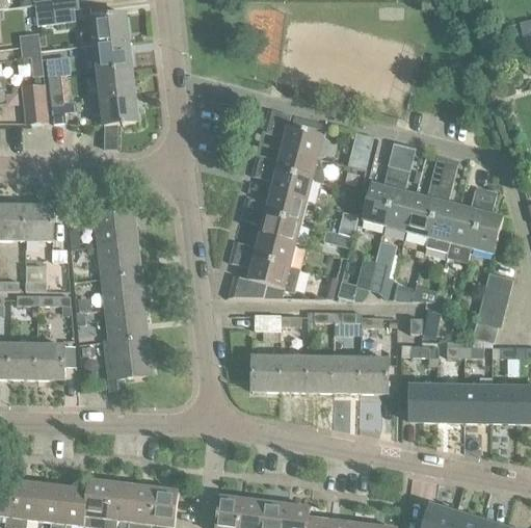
[(0,0),(0,8),(8,7),(7,0),(0,0)]
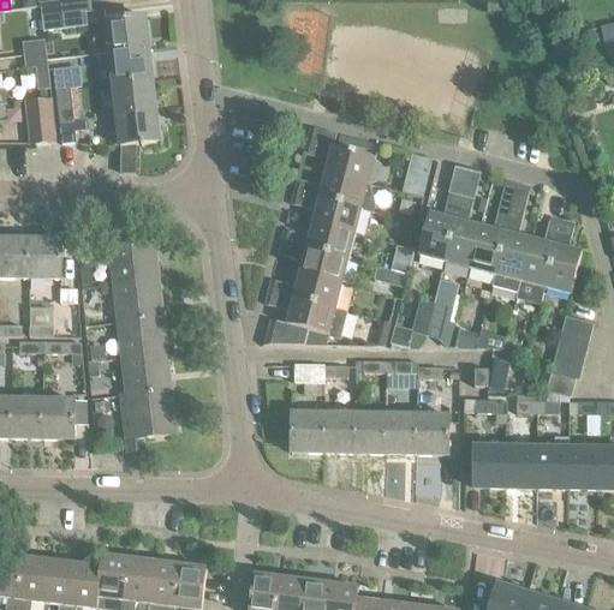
[(91,10),(90,0),(40,0),(41,12),(42,16),(85,10),(91,10)]
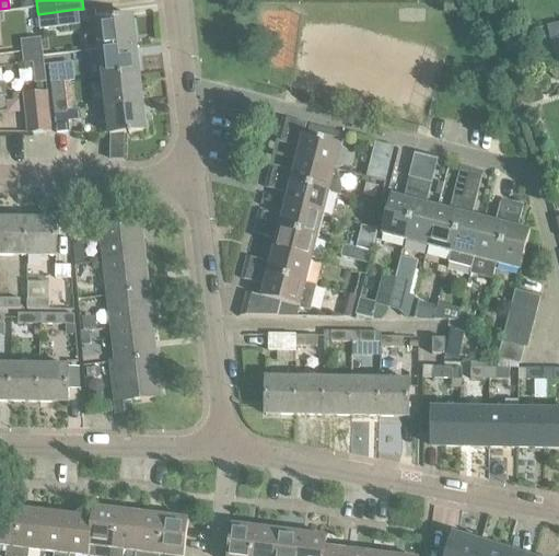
[(79,22),(78,9),(38,14),(39,26),(79,22)]
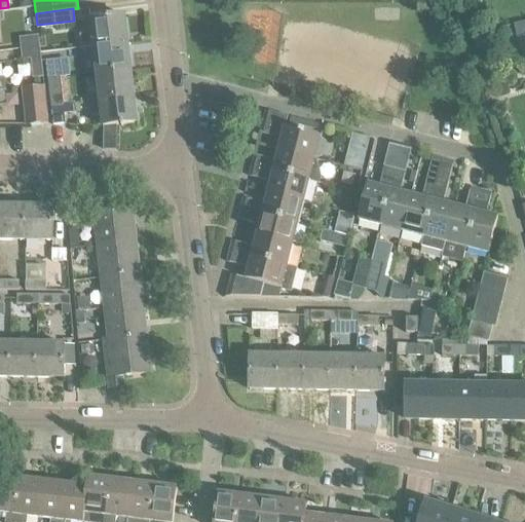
[(90,31),(79,32),(81,44),(81,46),(94,44),(126,40),(126,39),(123,12),(90,16),(91,31),(90,31)]
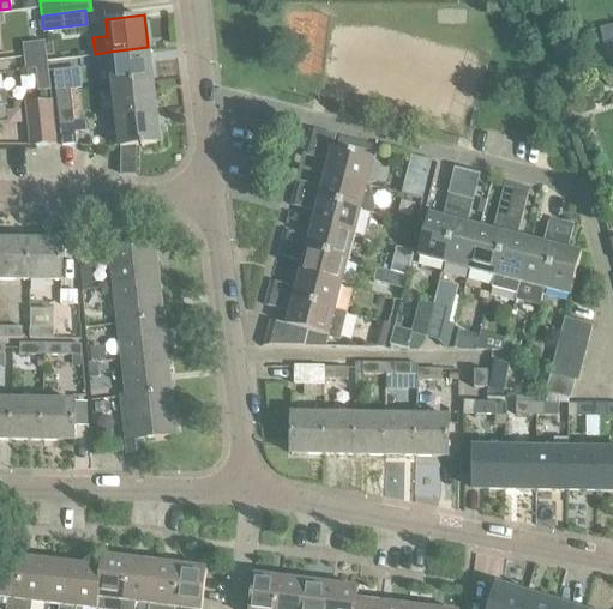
[(612,22),(602,25),(607,42),(612,40),(612,22)]
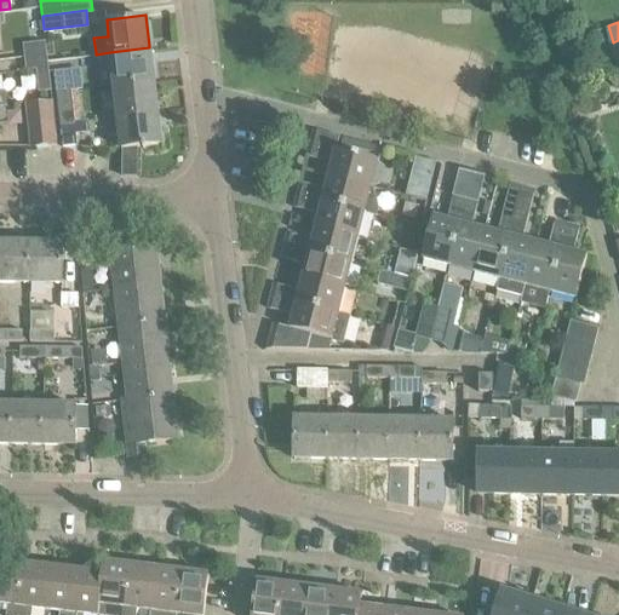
[(24,55),(46,52),(45,38),(22,40),(24,55)]
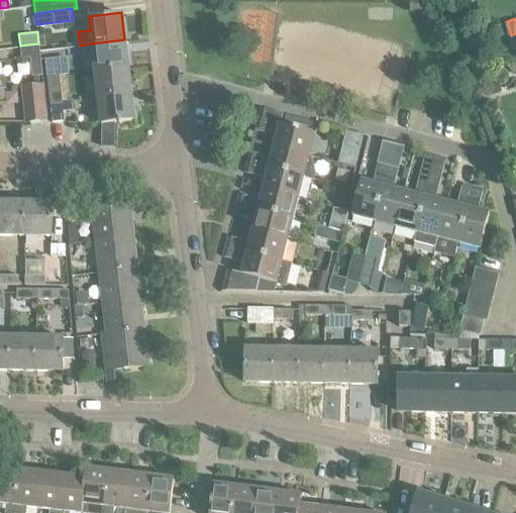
[(124,39),(92,43),(95,69),(128,65),(124,39)]
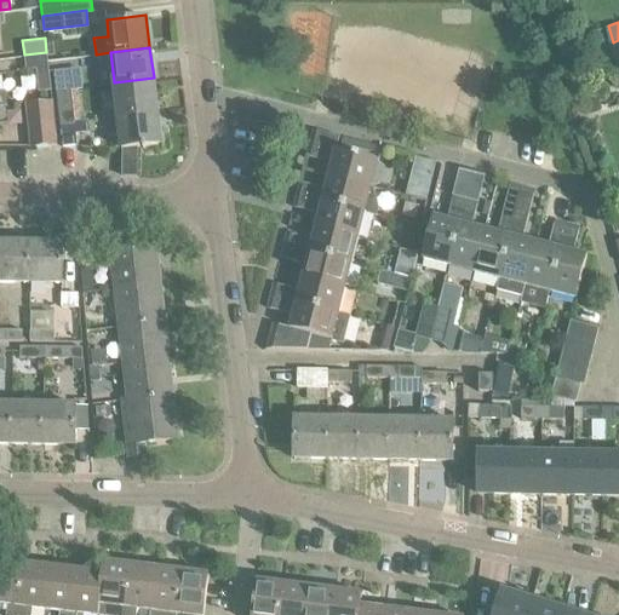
[(46,52),(24,55),(26,67),(35,67),(38,90),(51,87),(46,52)]
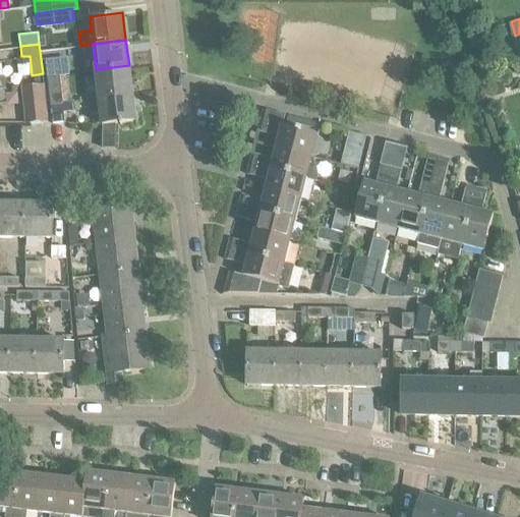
[(47,75),(59,73),(57,56),(45,57),(47,75)]
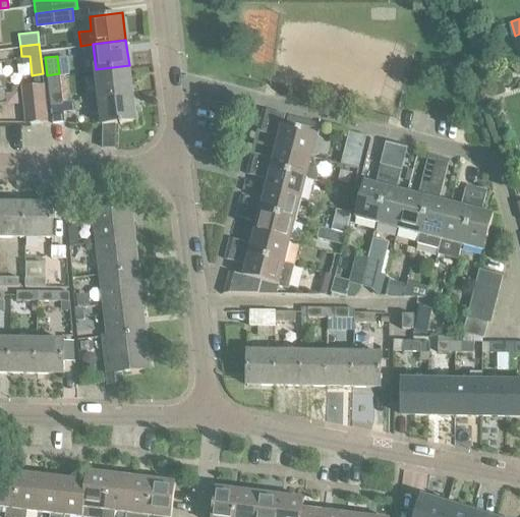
[(129,65),(96,69),(99,96),(132,91),(129,65)]
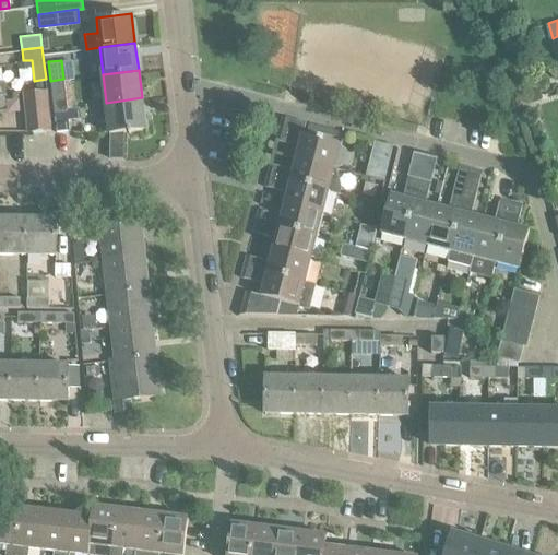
[(66,97),(63,79),(50,81),(52,98),(66,97)]
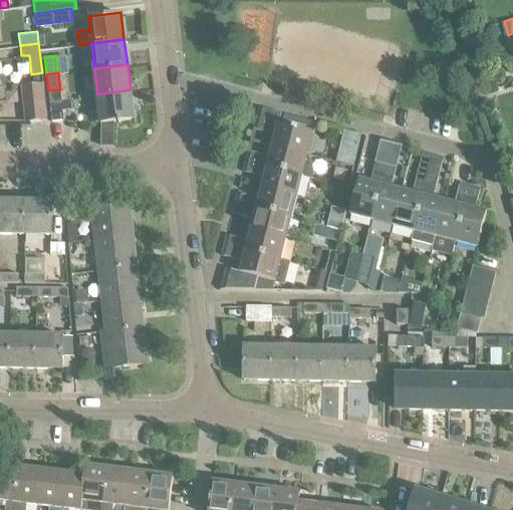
[(44,119),(40,82),(18,83),(21,120),(44,119)]
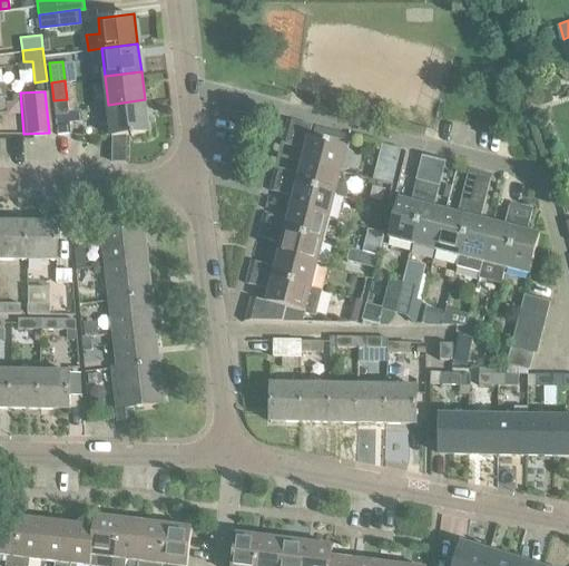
[(145,99),(108,105),(111,134),(148,129),(145,99)]
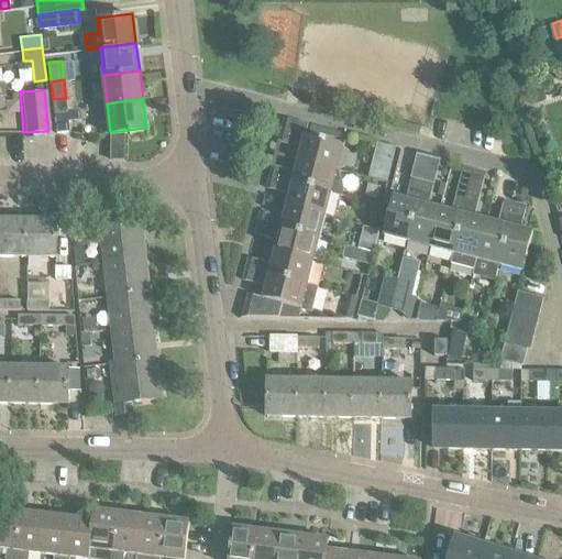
[(54,111),(56,131),(69,129),(68,119),(86,117),(85,108),(80,108),(80,107),(66,108),(67,110),(54,111)]
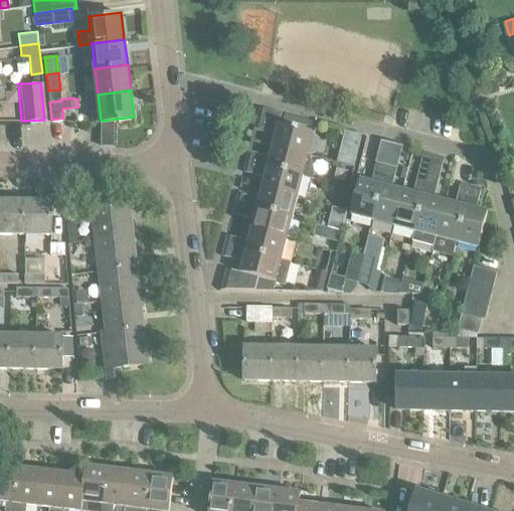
[(314,131),(279,122),(282,111),(259,105),(252,127),(275,133),(272,144),(273,144),(309,153),(309,152),(312,153),(316,150),(319,138),(317,133),(314,133),(314,131)]
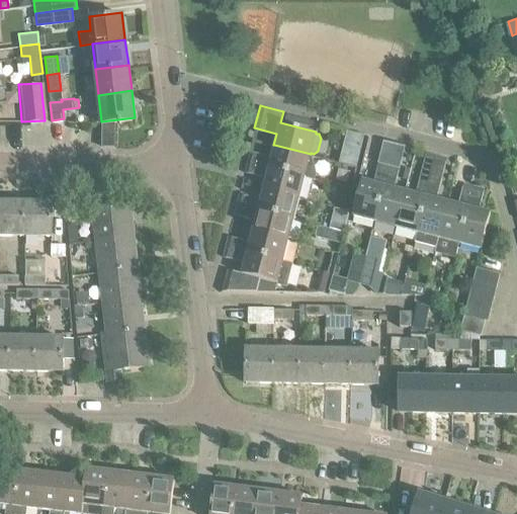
[(347,130),(344,142),(360,146),(363,134),(347,130)]
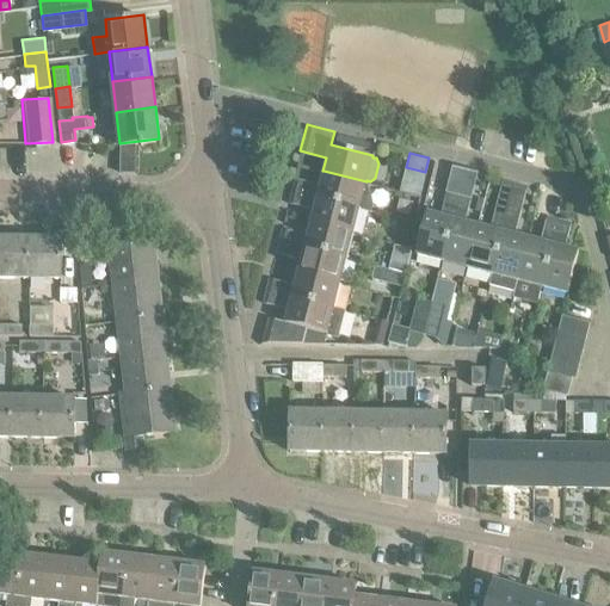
[(297,178),(295,190),(318,196),(359,206),(370,210),(370,209),(373,202),(367,181),(365,181),(324,171),(321,184),(297,178)]
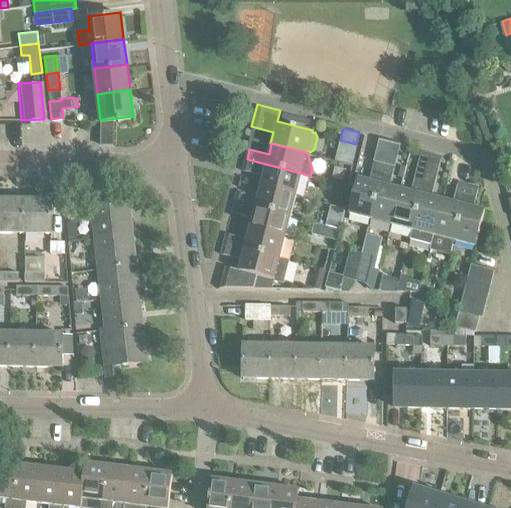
[(343,154),(337,171),(348,175),(354,158),(343,154)]
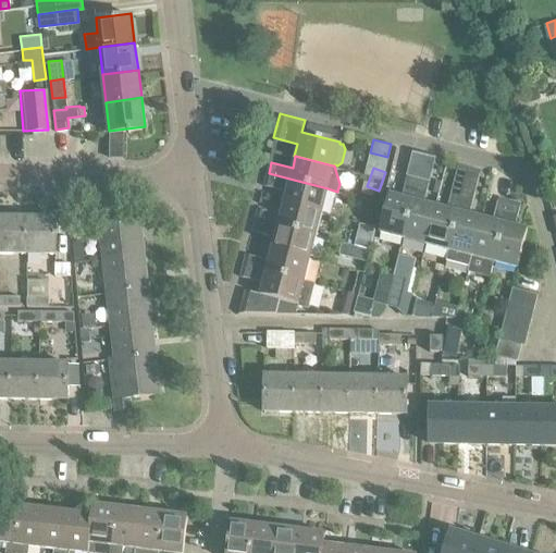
[(402,195),(390,192),(380,230),(403,236),(418,175),(407,172),(402,195)]
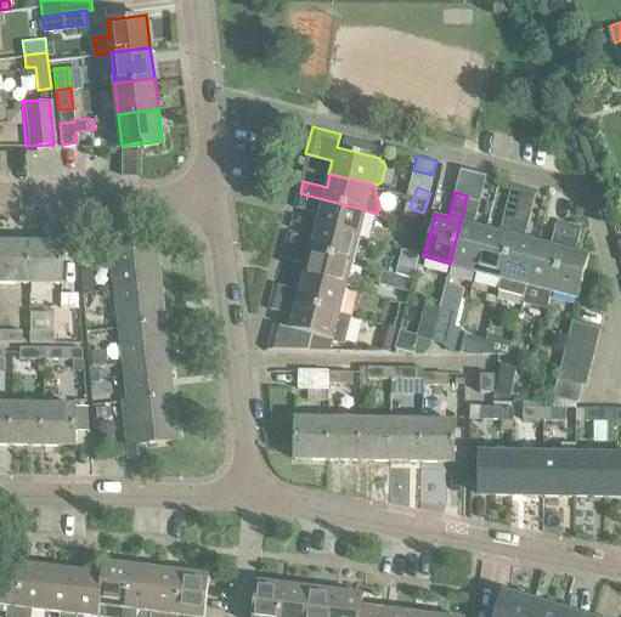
[(323,199),(300,193),(297,204),(321,210),(317,224),(360,235),(366,210),(323,199)]
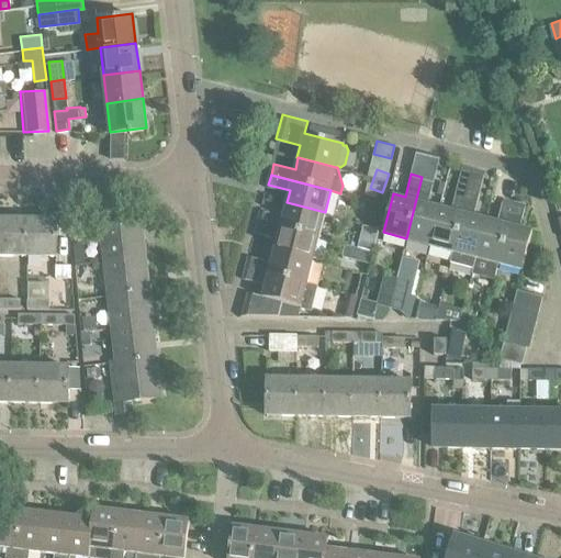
[(422,177),(406,238),(430,244),(434,231),(440,205),(427,202),(434,179),(422,177)]
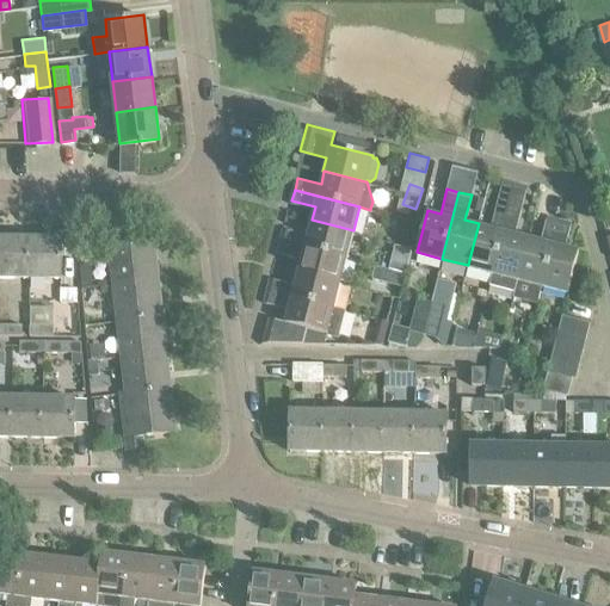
[(479,223),(472,251),(468,265),(492,271),(509,204),(495,202),(490,226),(479,223)]
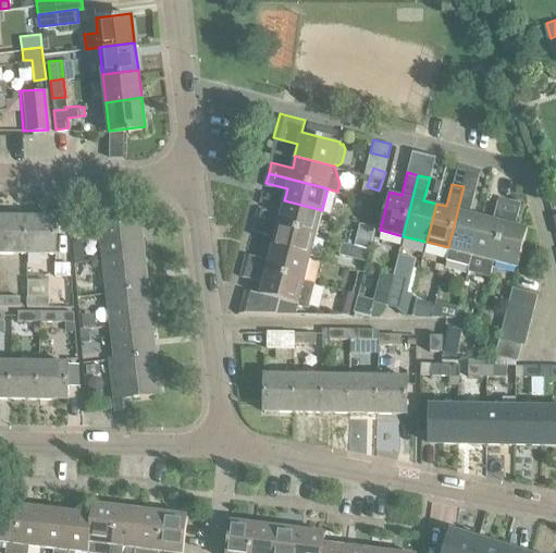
[(464,186),(448,247),(445,258),(468,265),(471,254),(481,214),(470,212),(469,212),(474,189),(464,186)]
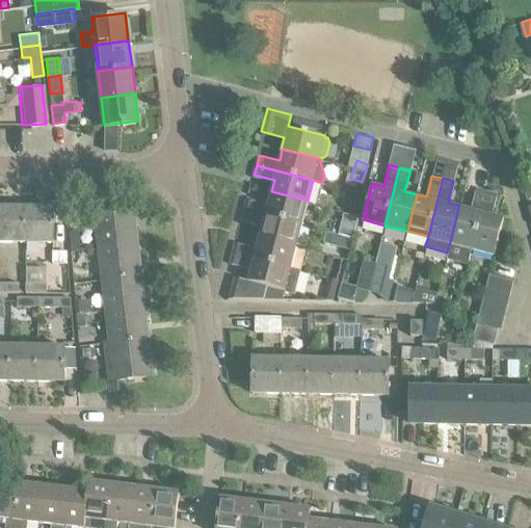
[(450,242),(447,253),(446,258),(468,263),(471,247),(486,189),(476,186),(470,208),(460,206),(459,205),(450,242)]
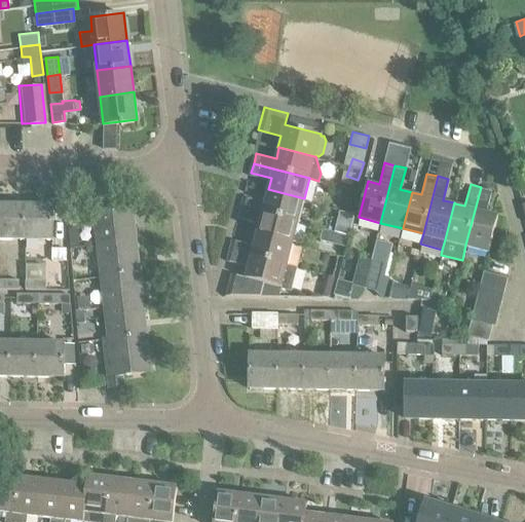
[(481,187),(465,245),(467,246),(489,251),(497,214),(488,212),(486,211),(491,190),(481,187)]
